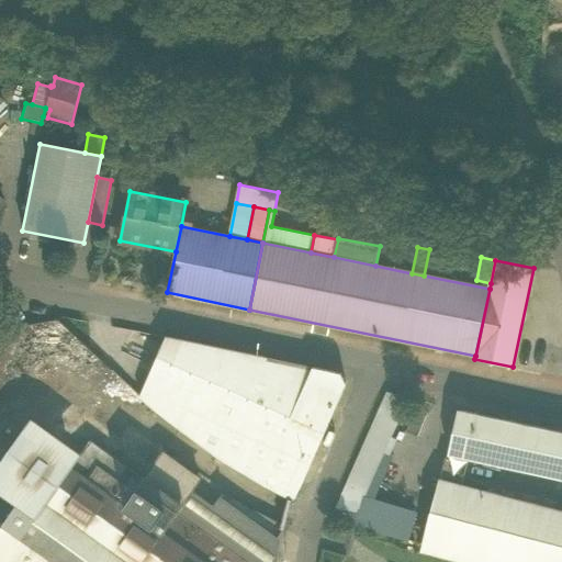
[(293,501),(311,463),(191,411),(217,348),(166,337),(139,396),(158,413),(220,459),(293,501)]
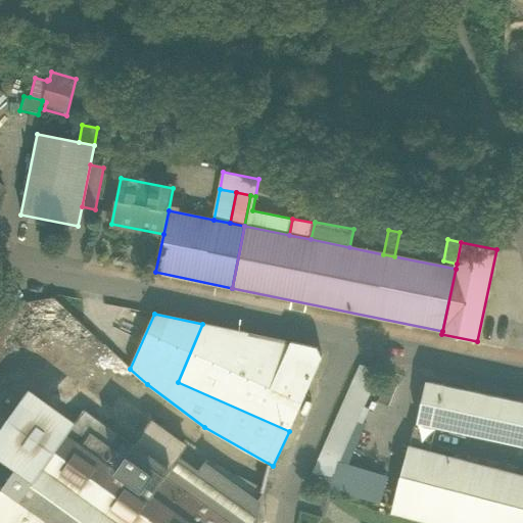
[(248,333),(202,324),(178,382),(289,431),(313,378),(315,374),(244,343),(248,333)]
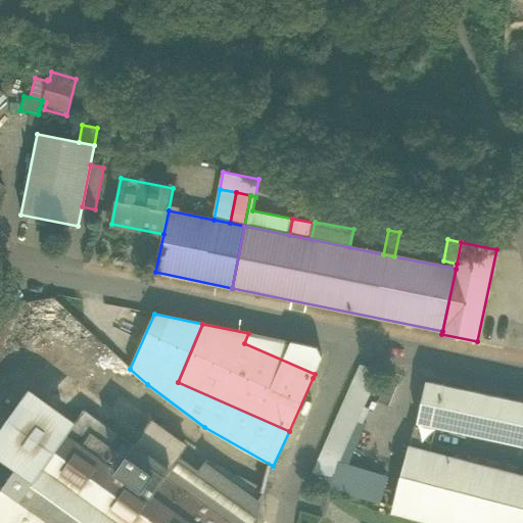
[(291,342),(248,333),(244,343),(315,374),(322,357),(317,347),(291,341),(291,342)]
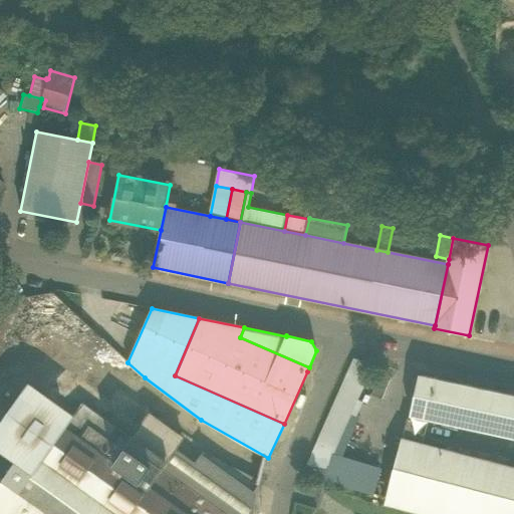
[(80,383),(95,365),(70,344),(55,361),(80,383)]
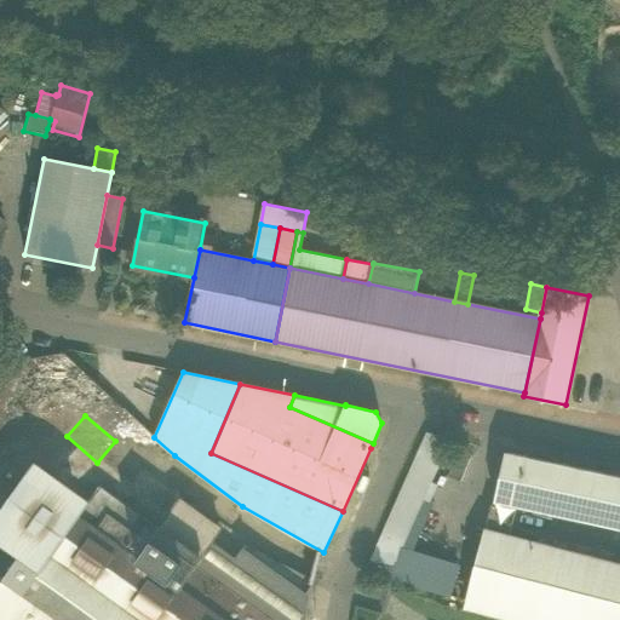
[(428,434),(371,562),(391,567),(429,482),(431,483),(449,441),(449,438),(428,434)]
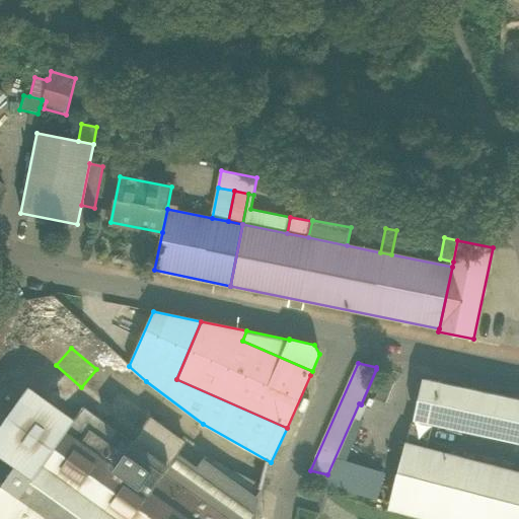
[(374,398),(385,403),(394,381),(383,377),(374,398)]
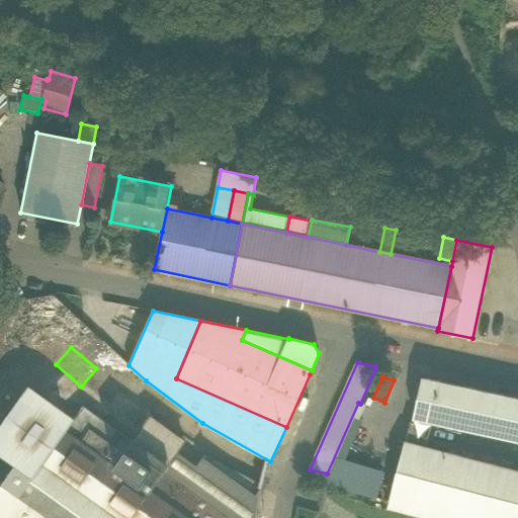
[(413,419),(517,441),(517,399),(422,377),(413,419)]
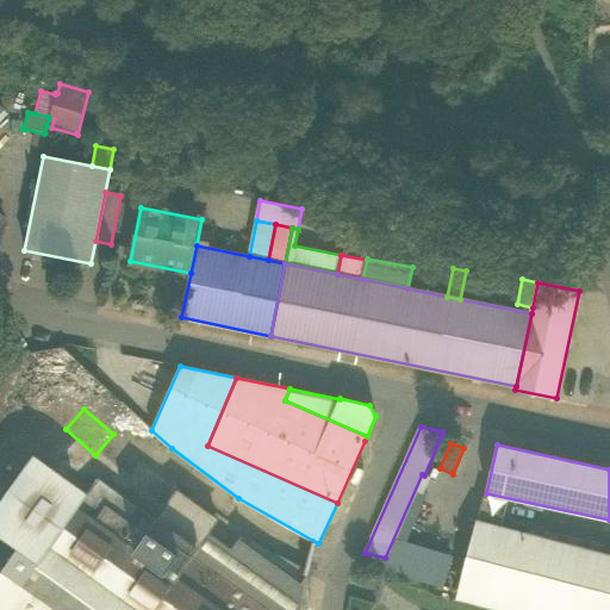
[(36,453),(25,468),(79,506),(89,492),(36,453)]
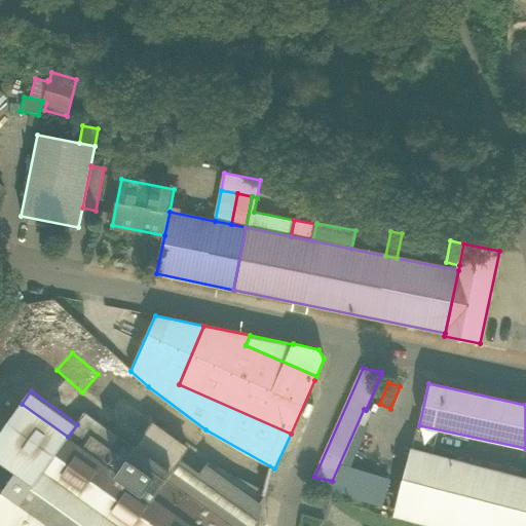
[(0,525),(243,525),(171,473),(146,456),(148,454),(138,447),(138,448),(137,448),(136,449),(134,447),(116,472),(68,437),(22,404),(0,433),(0,459),(17,473),(16,474),(15,474),(0,495),(0,525)]
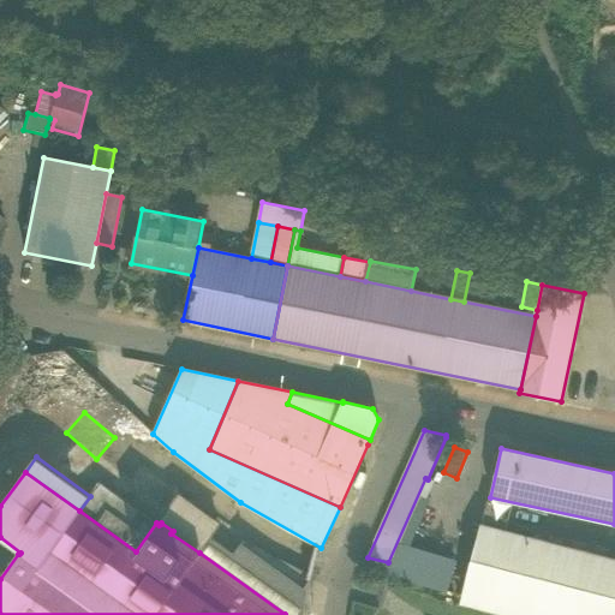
[(390,563),(400,543),(428,479),(425,478),(388,562),(390,562),(390,563)]
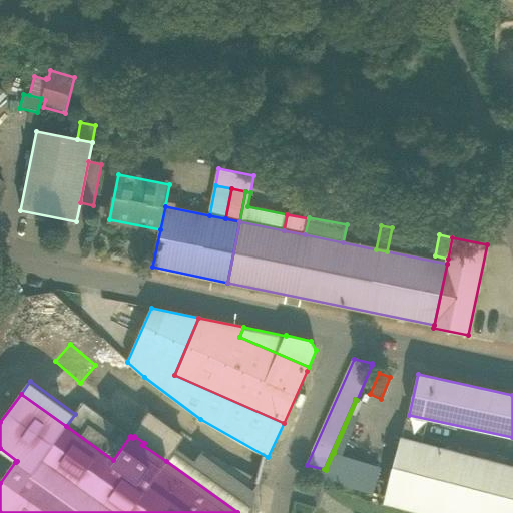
[(362,402),(357,400),(334,453),(343,455),(360,417),(357,415),(362,402)]
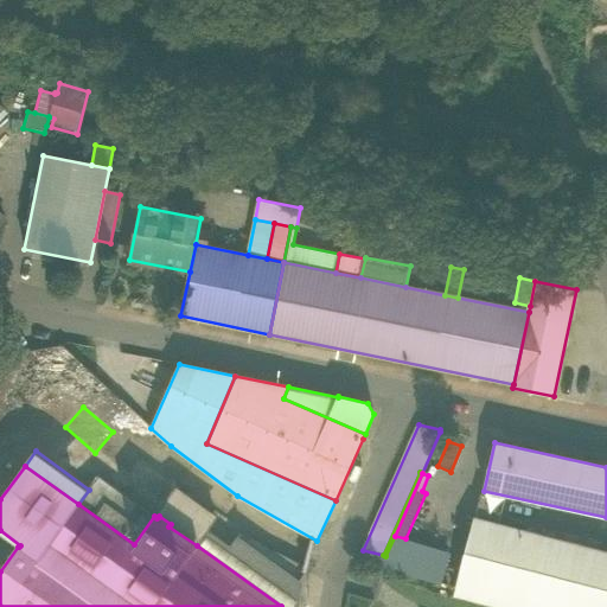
[(474,518),(498,524),(505,499),(481,493),(474,518)]
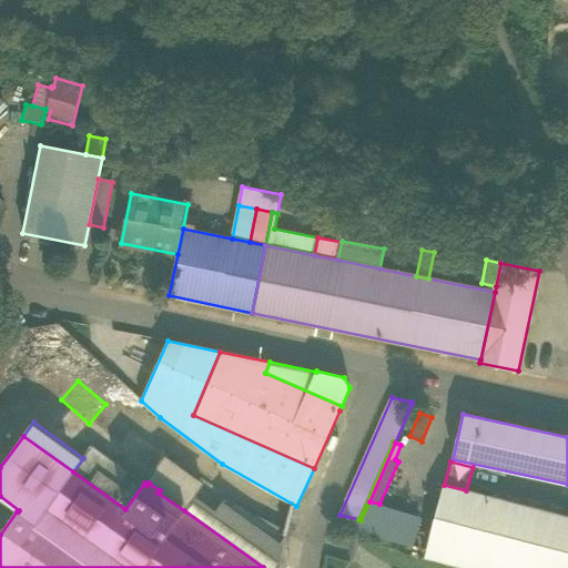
[(567,567),(567,517),(466,490),(444,485),(438,506),(433,527),(427,549),(499,567),(567,567)]
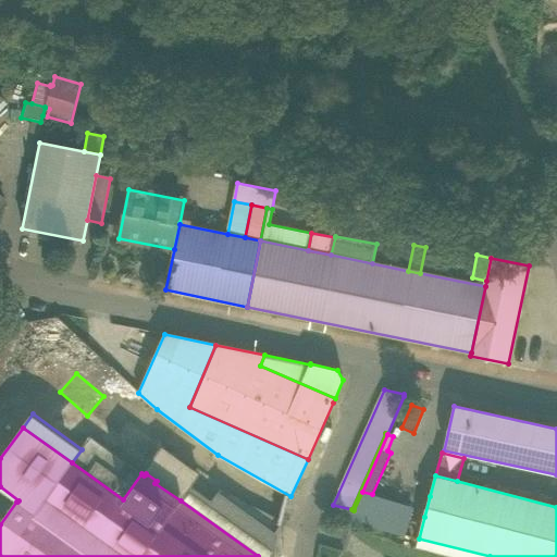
[(214,502),(192,485),(190,487),(181,500),(258,556),(273,556),(276,534),(274,531),(268,542),(213,503),(214,502)]
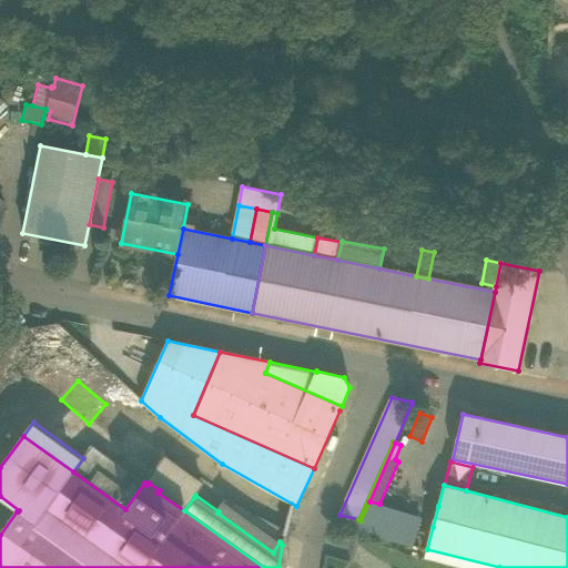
[(217,513),(273,553),(280,541),(286,533),(286,531),(247,511),(227,499),(219,511),(217,513)]
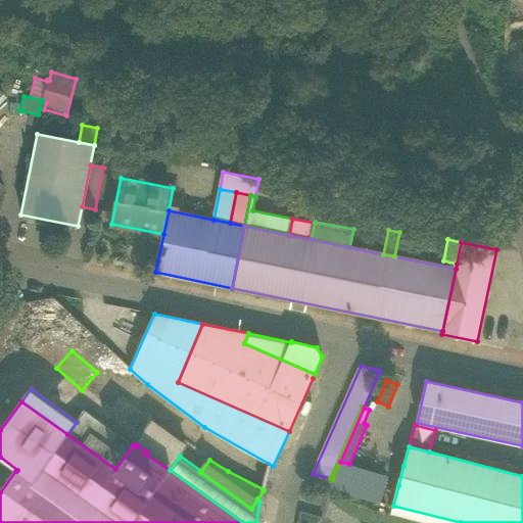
[(332,479),(332,478),(329,489),(381,504),(389,475),(349,464),(340,462),(332,479)]
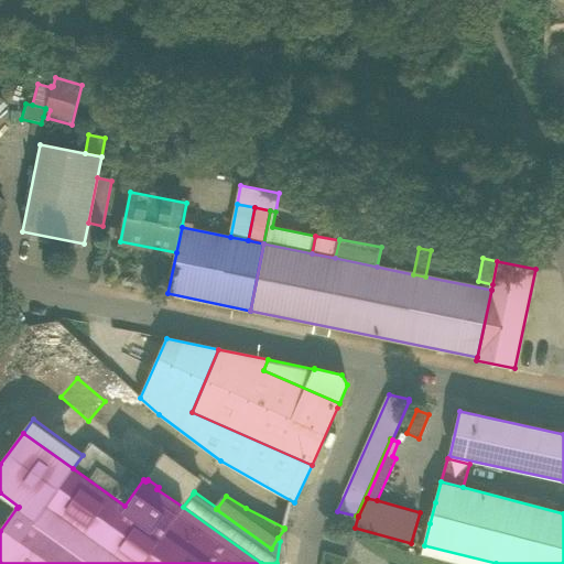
[(358,516),(356,516),(337,511),(333,522),(335,522),(355,528),(358,516)]
